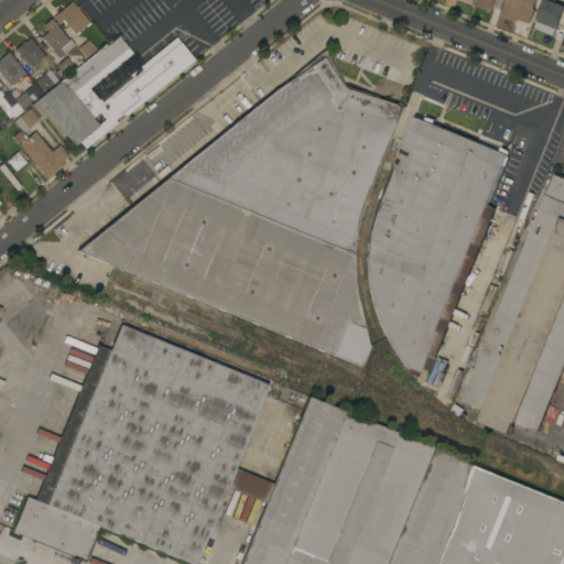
[(475,6),(476,0),(495,0),(491,11),(475,6)]
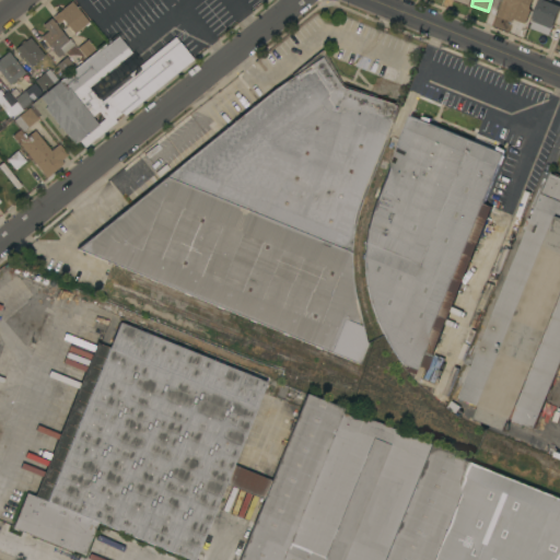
[(502,0),(533,0),(525,23),(512,19),(511,22),(497,18),(502,0)]
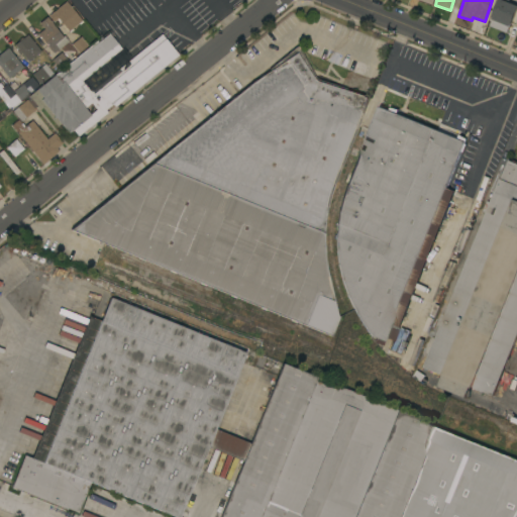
[(489,25),(492,16),(491,16),(497,0),(508,0),(508,1),(516,4),(516,7),(511,24),(510,23),(506,32),(489,25)]
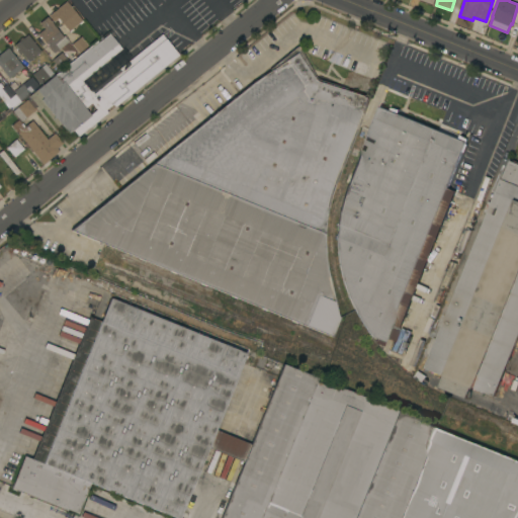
[(82,20),(69,30),(58,17),(53,21),(49,15),(66,1),(82,20)]
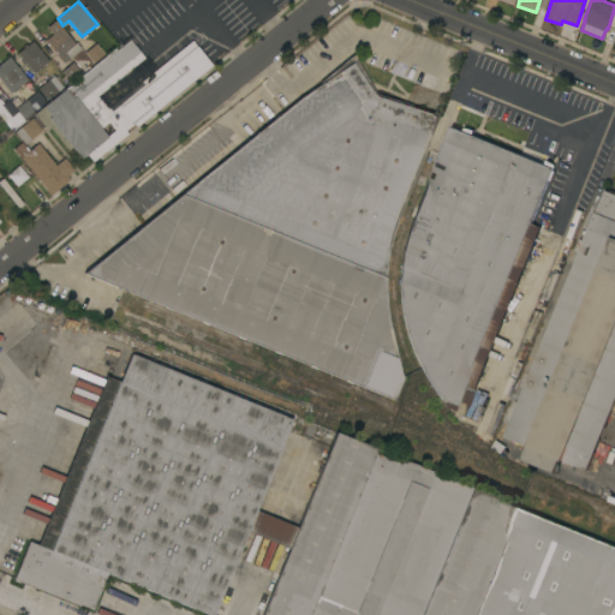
[(45,40),(53,34),(47,27),(55,19),(75,43),(77,41),(82,48),(65,61),(63,61),(45,40)]
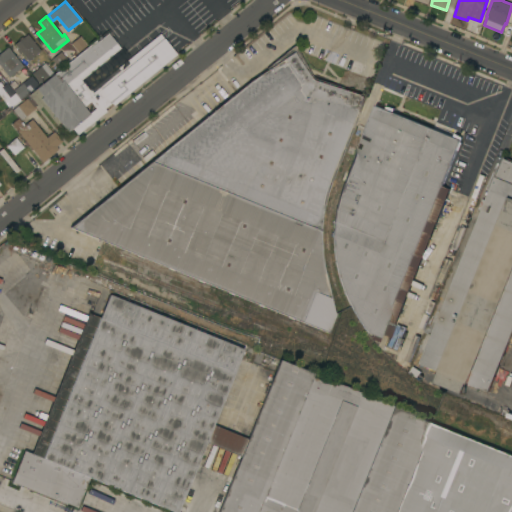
[(160,33),(177,54),(114,105),(112,102),(105,108),(106,110),(77,134),(72,128),(67,132),(60,122),(57,124),(42,106),(40,108),(36,104),(34,106),(30,102),(33,100),(29,94),(96,40),(97,41),(108,32),(120,48),(81,79),(90,90),(160,33)]
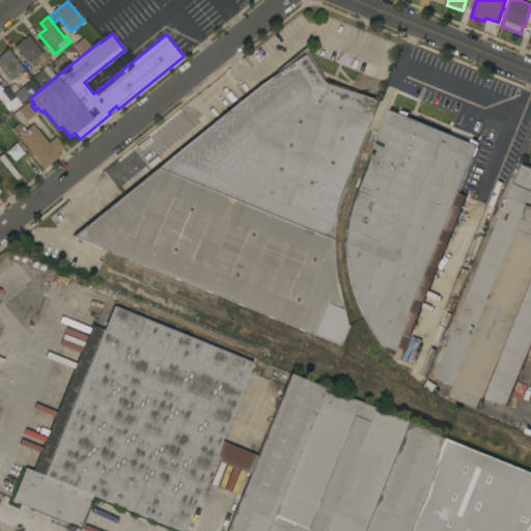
[(43,52),(29,63),(22,54),(20,55),(17,52),(19,51),(15,46),(28,35),(43,52)]
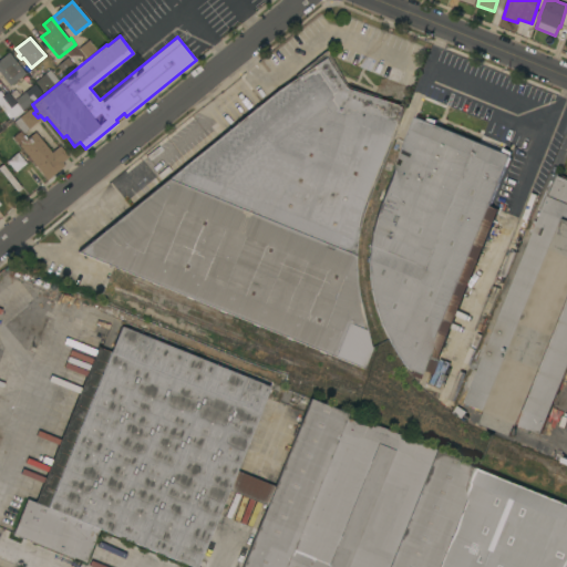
[(78,48),(89,39),(96,50),(86,58),(78,48)]
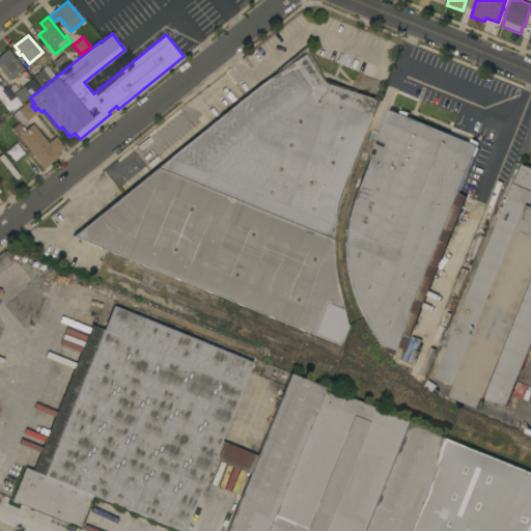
[(333,261),(336,278),(346,324),(348,326),(340,345),(74,235),(258,84),(277,72),(276,70),(306,46),(322,74),(325,79),(327,81),(330,82),(356,90),(356,92),(379,100),(351,171),(341,192),(337,207),(334,222),(332,239),(333,261)]
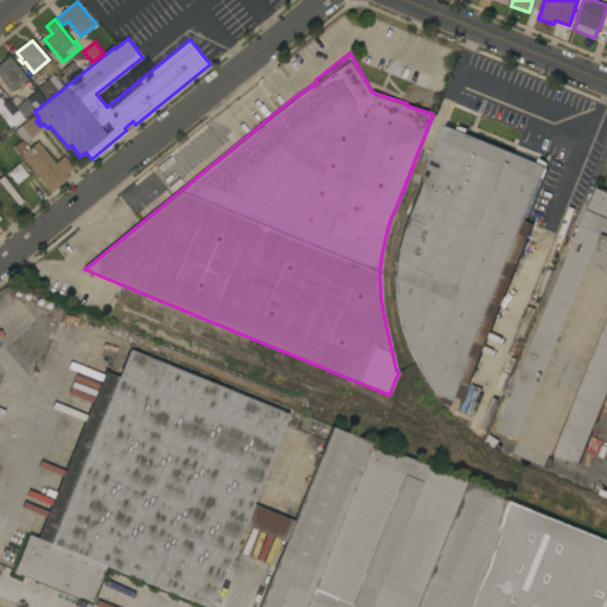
[(0,78),(0,62),(10,55),(27,77),(11,91),(0,78)]
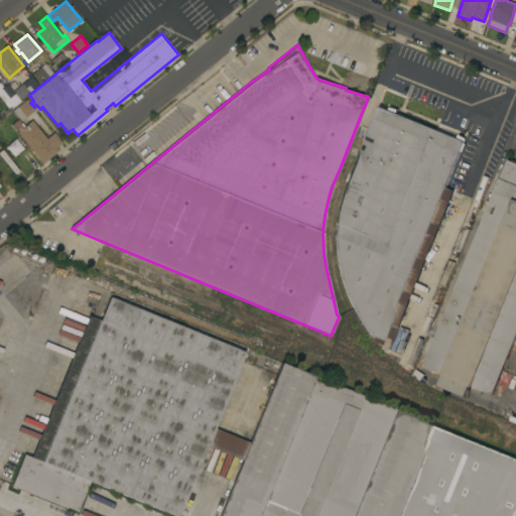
[(51,59),(61,51),(69,60),(58,69),(51,59)]
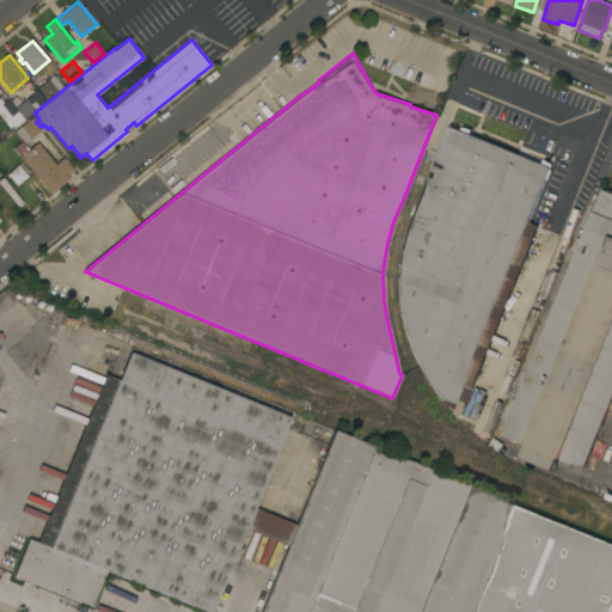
[(54,74),(57,80),(60,78),(63,81),(61,84),(63,87),(48,99),(38,87),(54,74)]
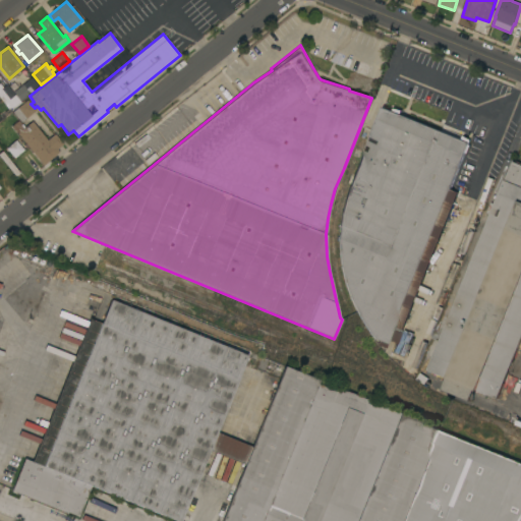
[(32,76),(39,85),(21,100),(13,91),(32,76)]
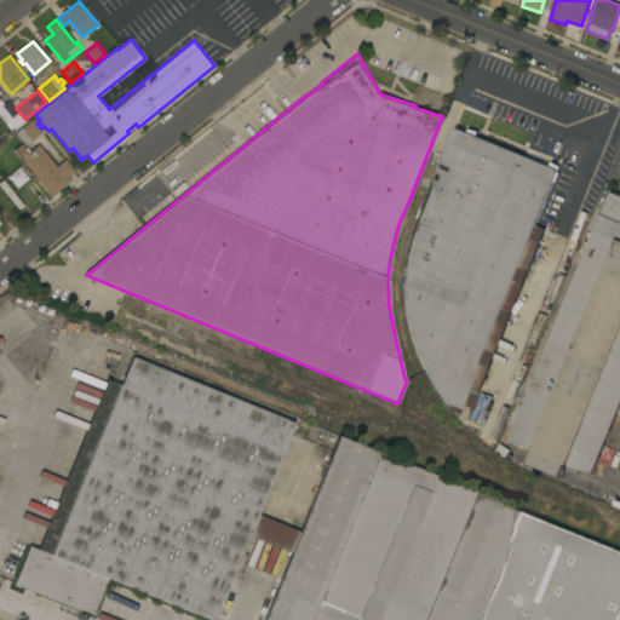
[(26,121),(16,128),(13,127),(11,130),(0,115),(0,99),(4,103),(7,99),(26,121)]
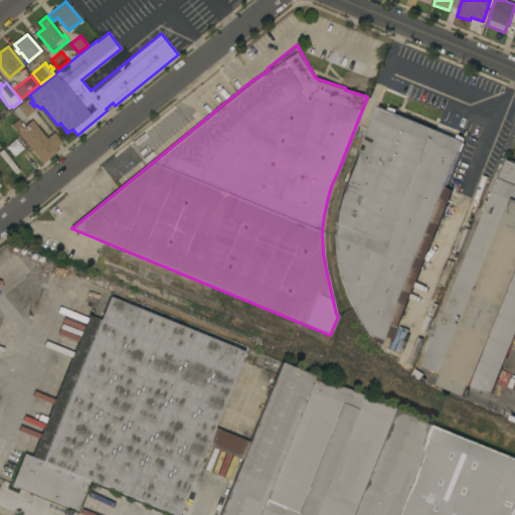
[(13,110),(26,99),(35,109),(21,120),(13,110)]
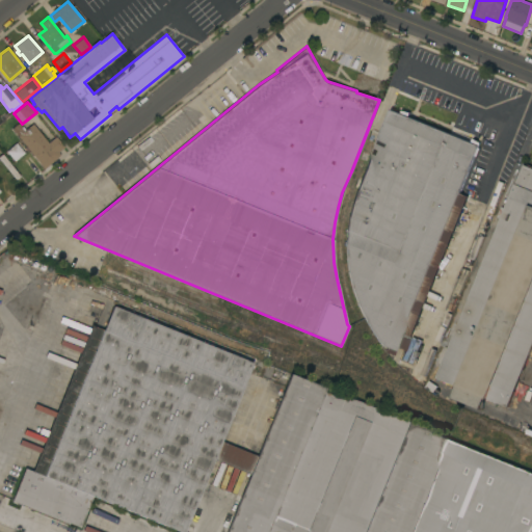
[(390,109),(400,113),(401,110),(409,112),(407,116),(471,141),(473,138),(480,142),(478,145),(459,192),(468,195),(405,351),(397,347),(394,355),(384,351),(387,347),(381,345),(365,319),(357,303),(351,287),(348,269),(346,249),(347,230),(349,215),(355,195),(390,109)]
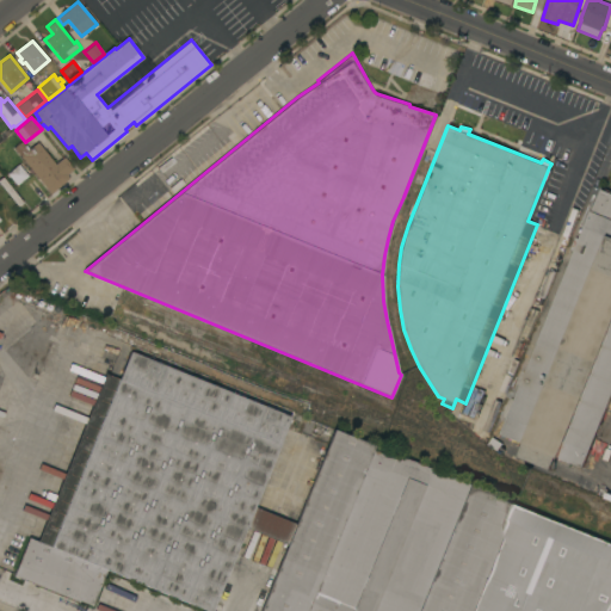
[(55,164),(65,156),(74,168),(67,174),(69,178),(51,192),(34,171),(31,173),(28,170),(30,167),(13,147),(22,140),(29,149),(37,142),(55,164)]
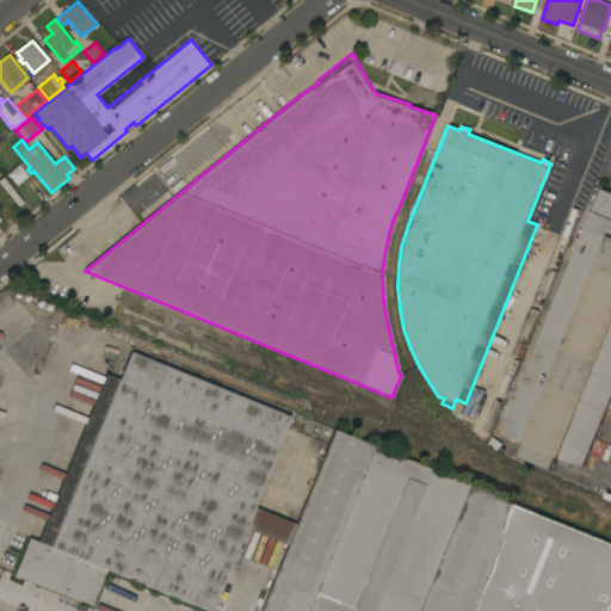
[(610,399),(609,405),(610,406),(610,412),(606,411),(603,420),(610,423),(610,429),(597,464),(586,460),(584,467),(559,457),(554,469),(522,456),(526,443),(501,433),(508,418),(503,415),(510,397),(514,400),(575,251),(571,248),(575,236),(580,239),(591,210),(593,210),(602,189),(610,192),(610,399)]
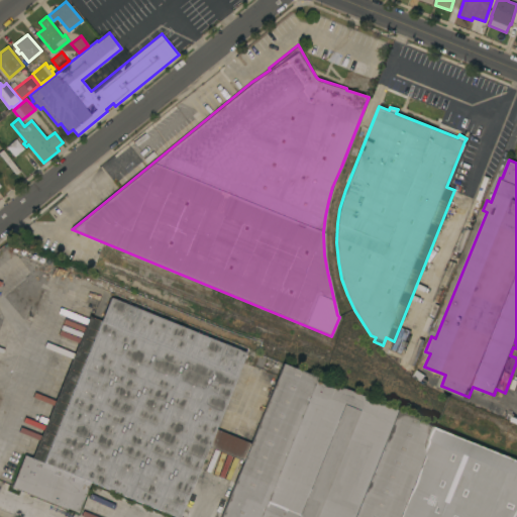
[(246,352),(179,516),(176,516),(91,482),(78,512),(69,508),(68,510),(11,487),(24,454),(31,457),(89,315),(101,320),(110,297),(246,352)]
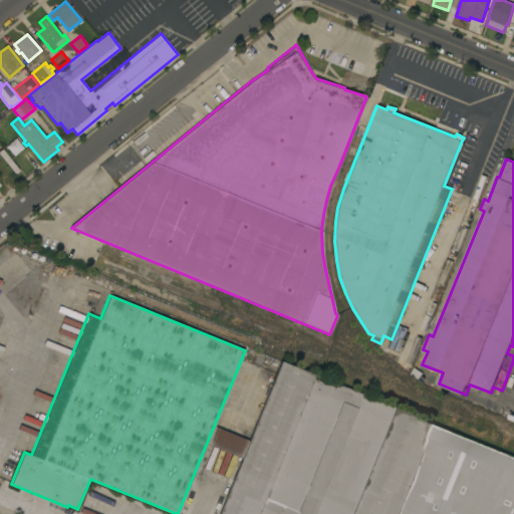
[(219,513),(281,360),(433,423),(396,513),(219,513)]
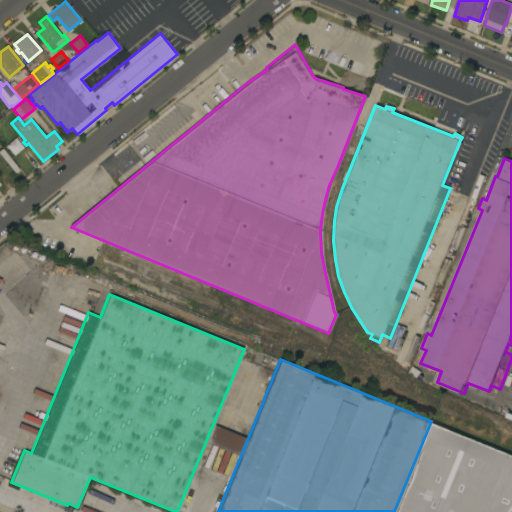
[(394,511),(431,421),(511,454),(511,511),(394,511)]
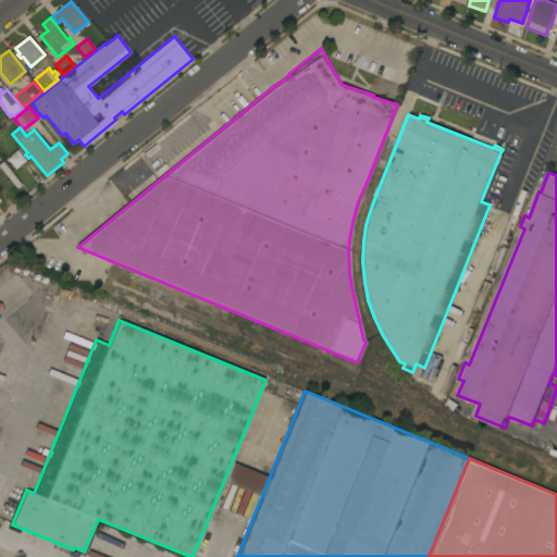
[(268,477),(260,495),(225,481),(233,462),(268,477)]
